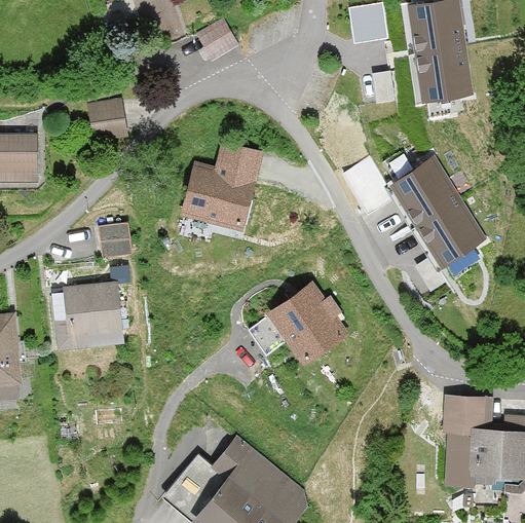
[(458,0),(438,0),(408,4),(421,102),(472,96),(458,0)]
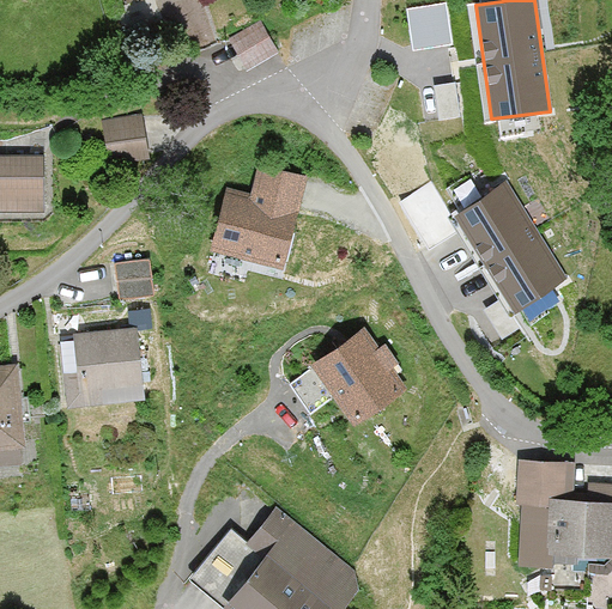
[(246,72),(277,54),(258,22),(228,40),(246,72)]
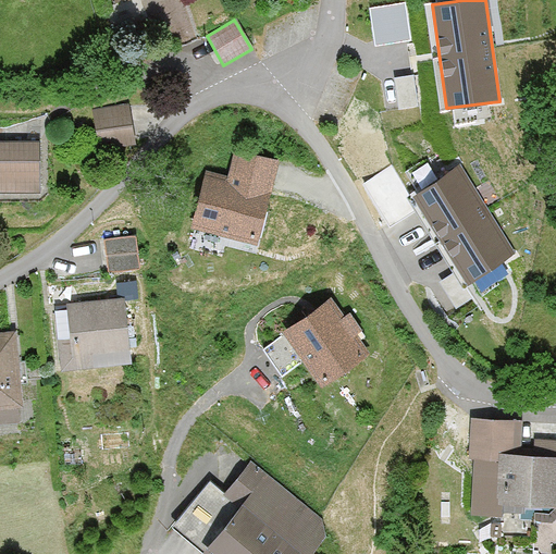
[(133,105),(96,105),(97,139),(134,138),(133,105)]
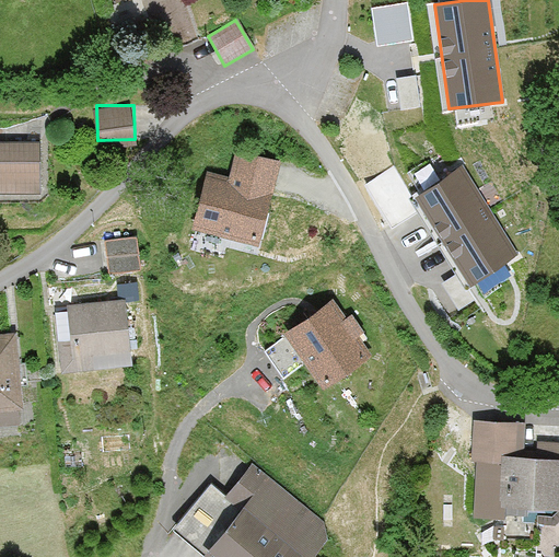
[(44,141),(0,140),(0,196),(43,197),(44,141)]
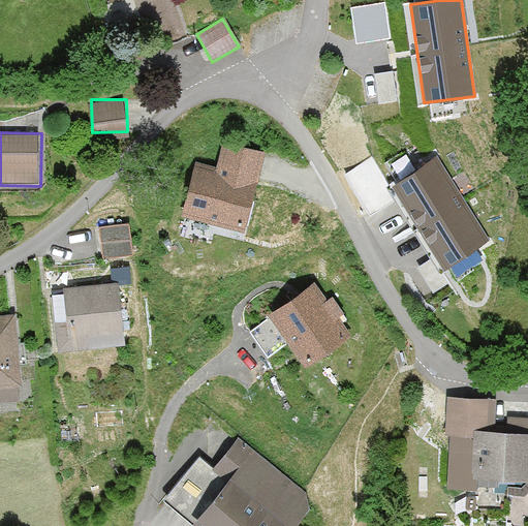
[(260,186),(257,185),(266,154),(221,143),(214,173),(195,167),(182,215),(247,233),(260,186)]
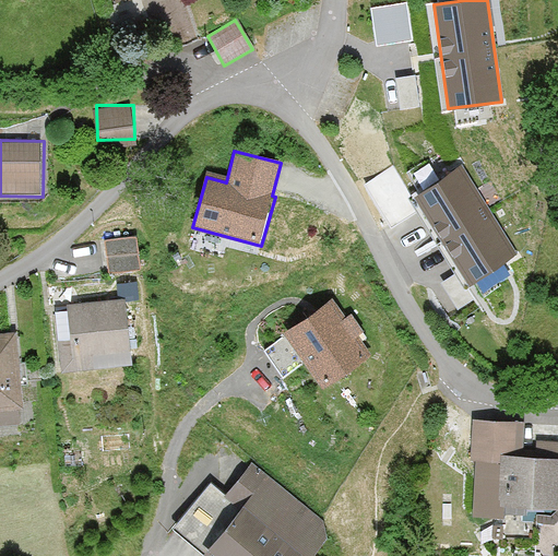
[(514,256),(461,166),(414,193),(469,283),(514,256)]
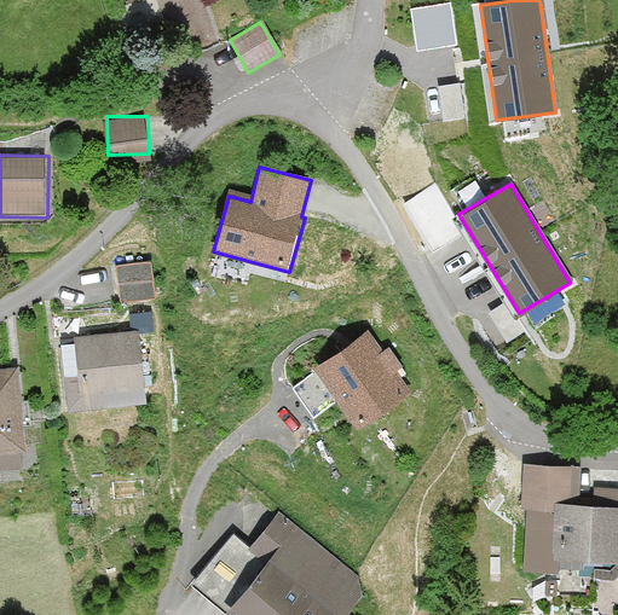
[(152,261),(114,266),(117,299),(156,294),(152,261)]
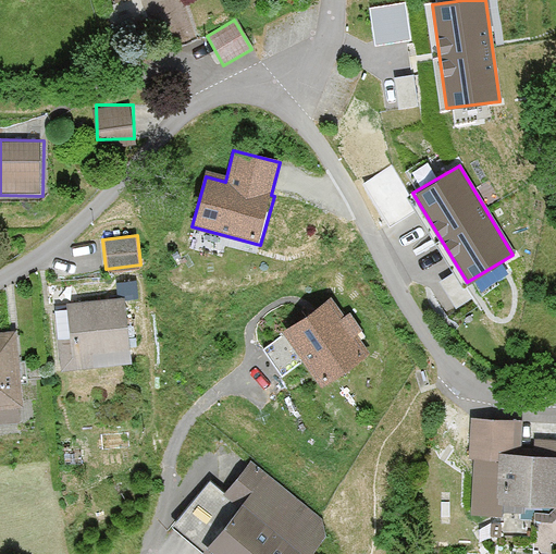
[(134,361),(127,299),(70,305),(76,367),(134,361)]
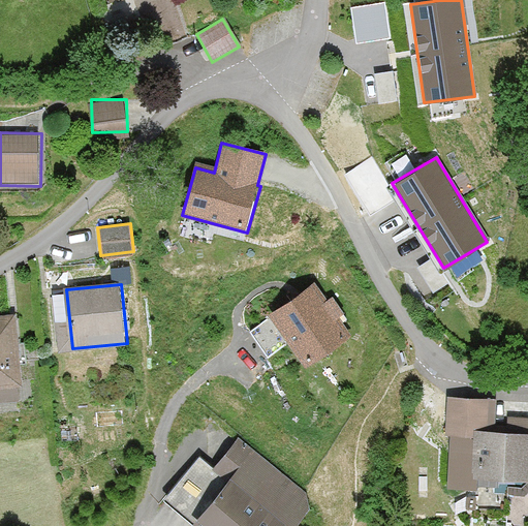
[(315,284),(247,330),(265,358),(287,343),(306,371),(352,340),(315,284)]
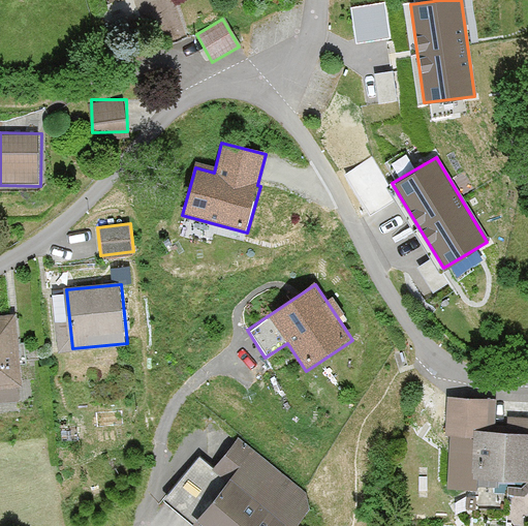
[(0,390),(25,388),(17,316),(0,317),(0,390)]
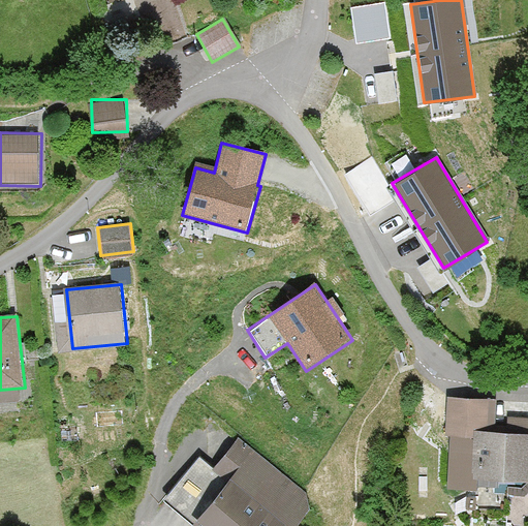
[(448,398),(446,486),(527,487),(527,431),(495,431),(495,399),(448,398)]
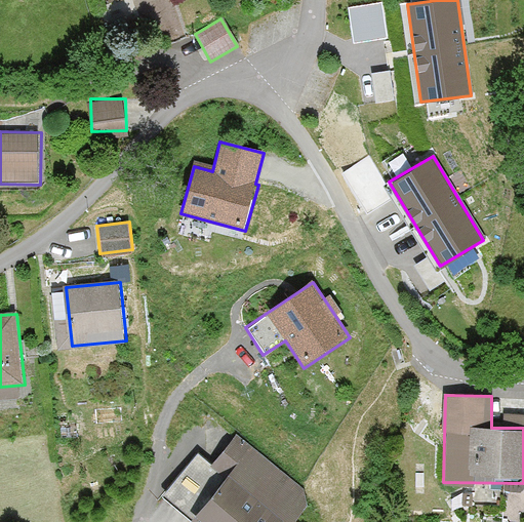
[(286,521),(307,497),(222,426),(162,496),(191,521),(286,521)]
